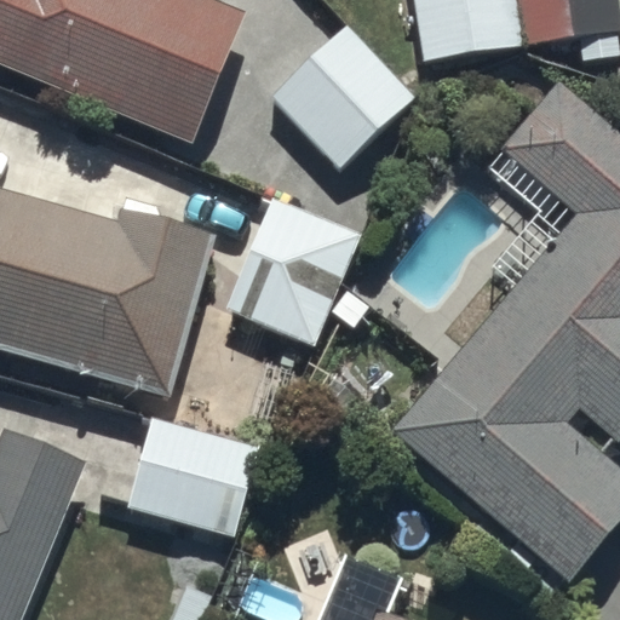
[(0,0),(0,69),(191,150),(251,10),(225,0),(0,0)]
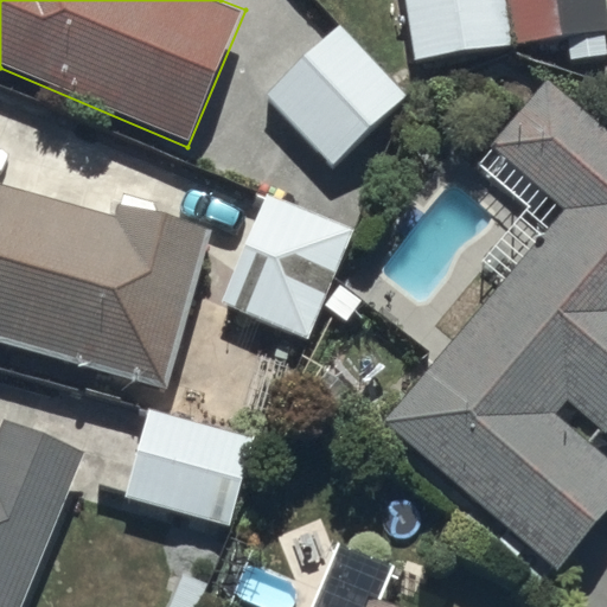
[(606,23),(604,0),(403,0),(410,53),(564,34),(567,57),(606,52),(604,30),(606,29),(606,23)]
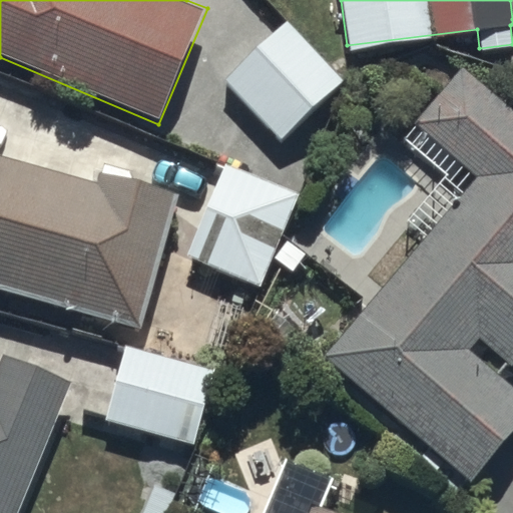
[(282,20),(221,78),(280,137),(340,79),(282,20)]
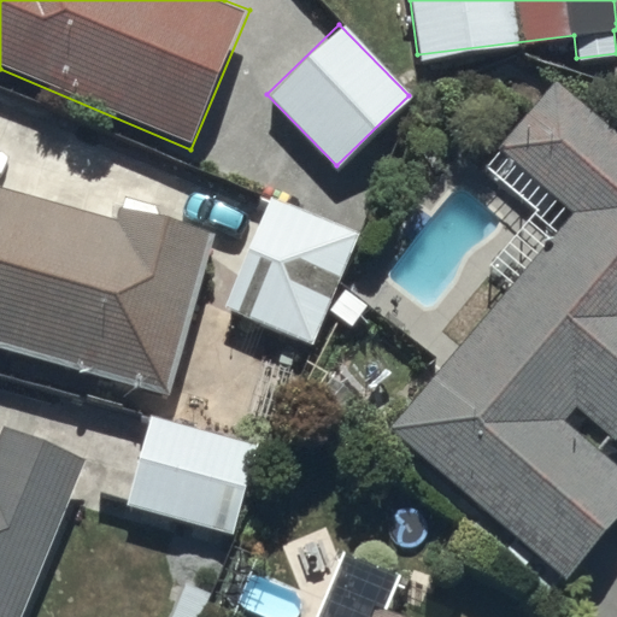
[(574,211),(388,427),(568,576),(616,518),(616,465),(564,416),(577,405),(613,435),(616,430),(616,129),(556,80),(495,146),(574,211)]
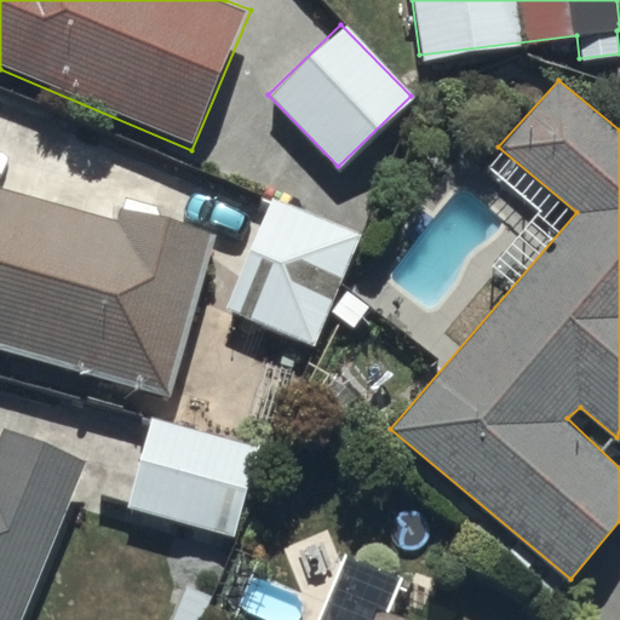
[(0,346),(165,394),(219,233),(127,206),(120,220),(0,188),(0,346)]
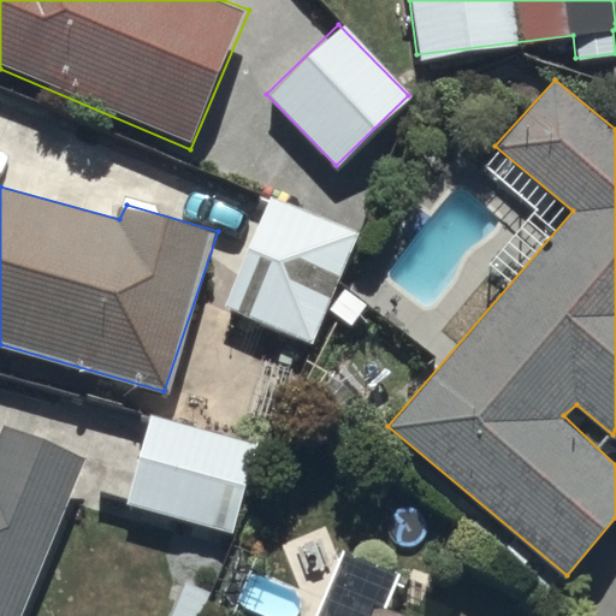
[(355,230),(267,194),(221,302),(309,338),(355,230)]
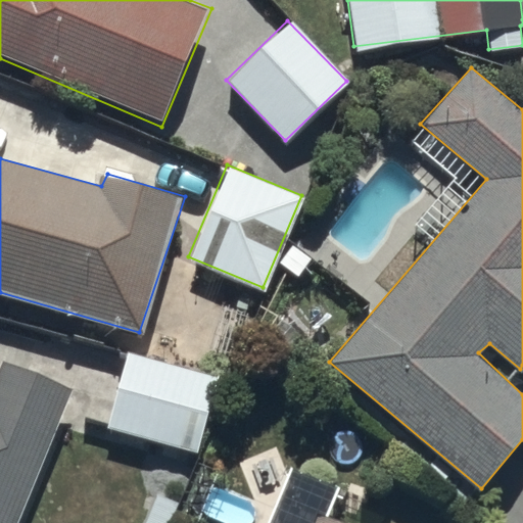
[(219,375),(126,349),(105,426),(197,452),(219,375)]
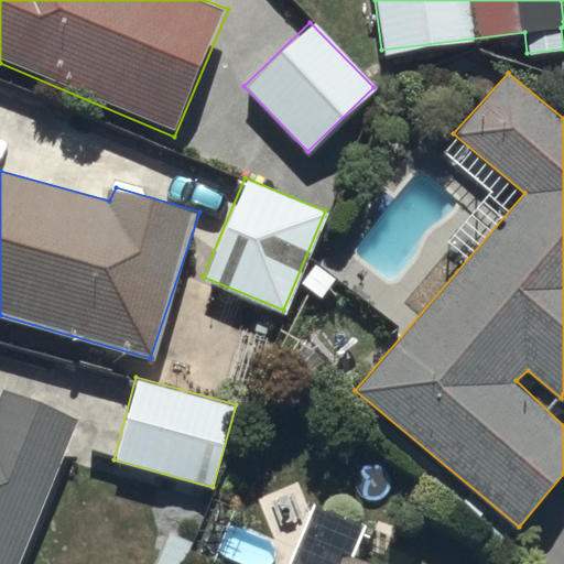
[(0,563),(15,563),(75,422),(2,392),(0,397),(0,563)]
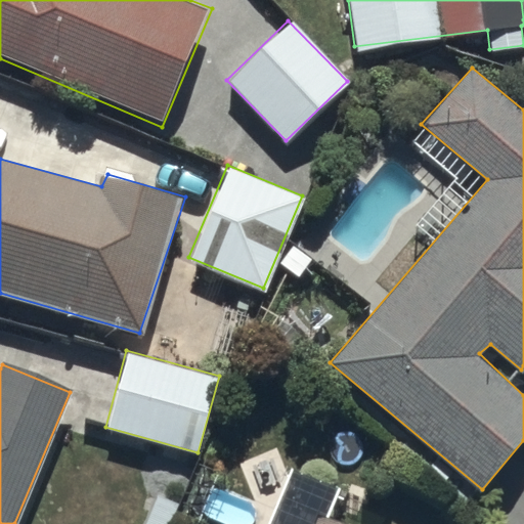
All buildings are outlined.
